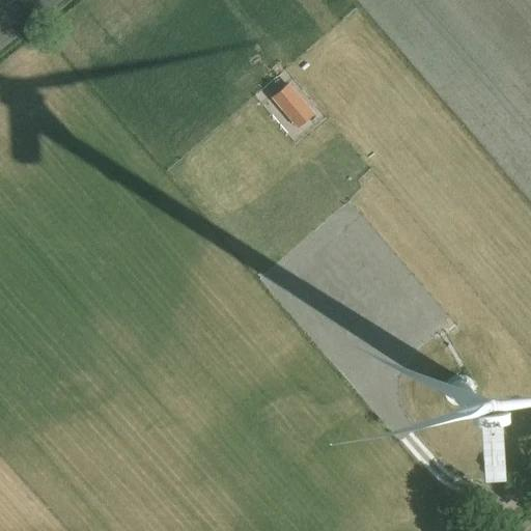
[(312,114),(287,85),(273,98),(298,127),(312,114)]
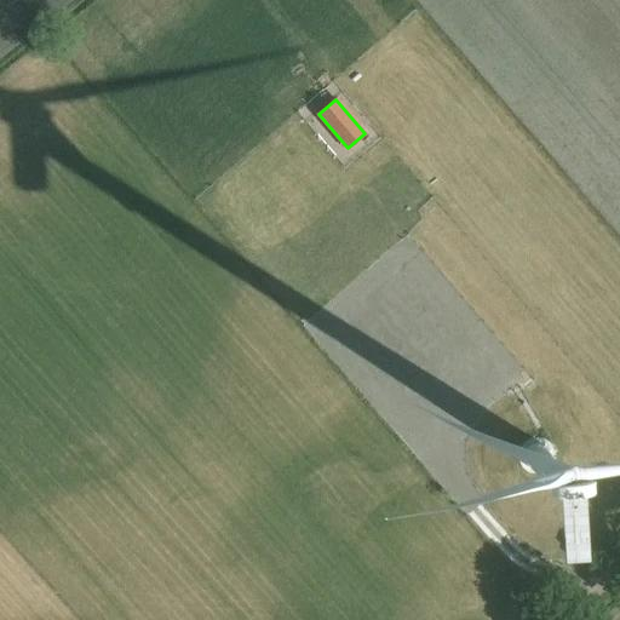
[(422,356),(443,380),(460,366),(437,342),(422,356)]
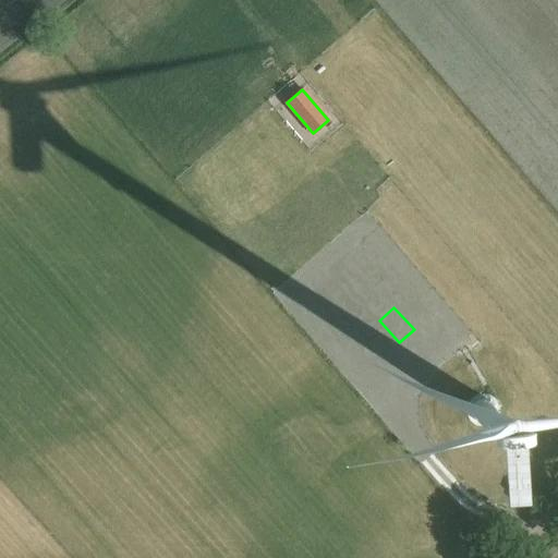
[(482,428),(483,428),(484,428),(485,428),(486,428),(487,427),(488,427),(489,427),(489,426),(490,426),(492,426),(492,425),(493,425),(493,424),(494,424),(495,423),(495,422),(496,422),(496,421),(497,421),(497,420),(497,419),(498,419),(498,417),(498,416),(499,415),(499,414),(499,413),(499,412),(499,411),(499,410),(499,409),(499,408),(498,407),(498,405),(498,404),(497,404),(497,403),(497,402),(496,402),(496,401),(495,400),(494,399),(493,399),(493,398),(492,398),(492,397),(490,397),(489,396),(488,396),(487,396),(487,395),(486,395),(485,395),(484,395),(483,395),(482,395),(481,395),(480,395),(478,395),(477,395),(477,396),(476,396),(475,396),(474,397),(473,397),(473,398),(472,398),(471,399),(470,400),(469,401),(469,402),(468,402),(468,403),(466,404),(466,405),(466,407),(465,407),(465,408),(465,409),(465,410),(465,411),(465,412),(465,413),(465,414),(465,415),(465,416),(466,416),(466,417),(466,419),(468,420),(468,421),(469,421),(469,422),(470,423),(471,424),(472,425),(473,425),(473,426),(474,426),(475,426),(475,427),(476,427),(477,427),(478,428),(480,428),(481,428),(482,428)]
